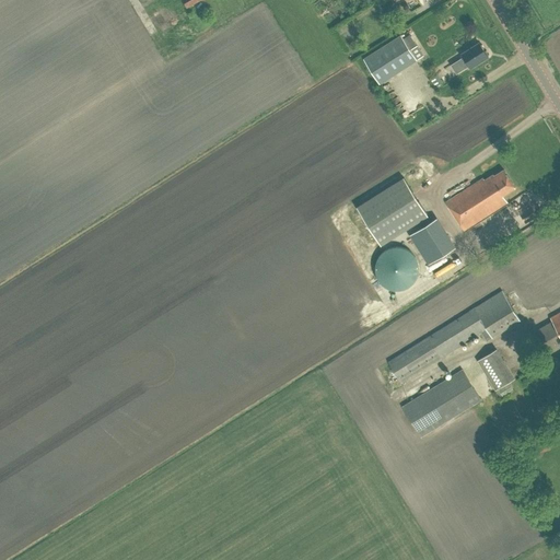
[(411,50),(401,34),(364,58),(380,83),(417,59),(423,55),(418,46),(411,50)]
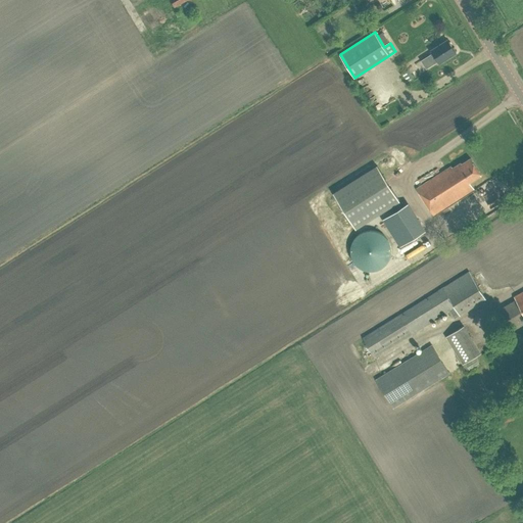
[(440,62),(457,52),(448,40),(432,50),(433,52),(421,59),(427,68),(439,61),(440,62)]
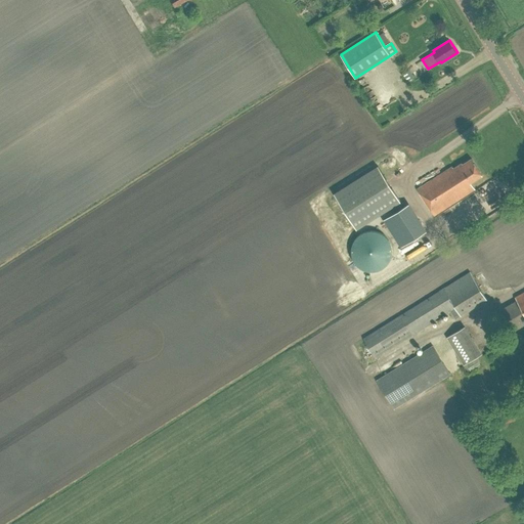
[(474,163),(472,159),(463,164),(462,162),(433,181),(418,190),(434,216),(476,189),(471,182),(482,175),(475,163),(474,163)]
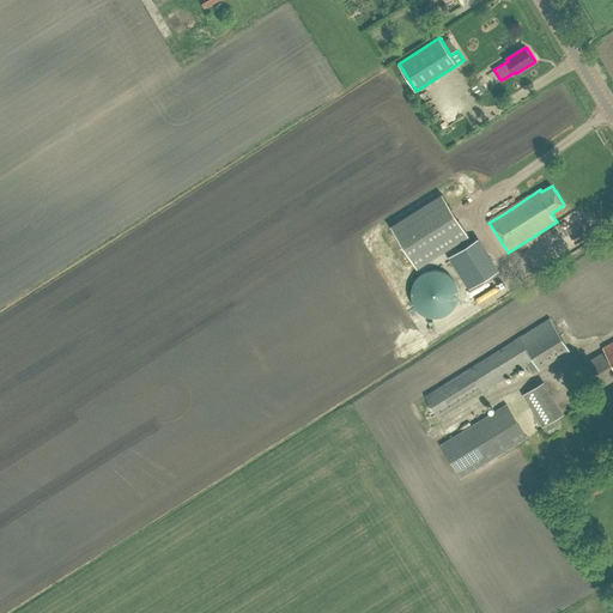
[(392,226),(418,268),(468,237),(442,194),(392,226)]
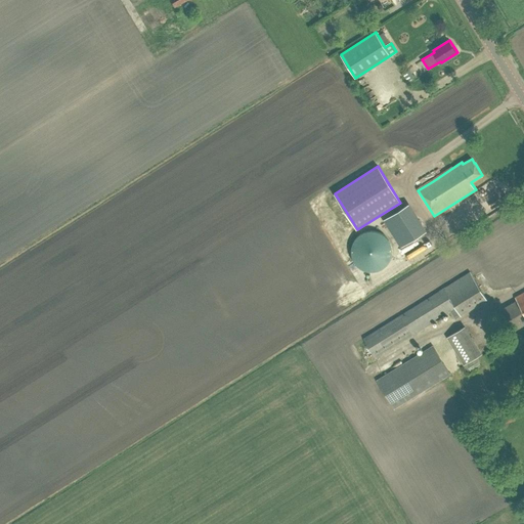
[(418,205),(389,217),(402,247),(431,234),(418,205)]
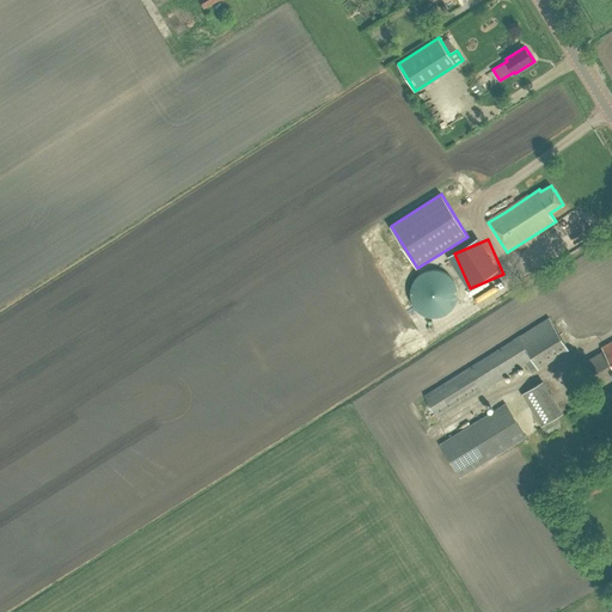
[(410,289),(410,293),(410,298),(411,301),(415,307),(417,311),(421,313),(426,316),(430,317),(434,317),(439,317),(442,316),(448,313),(451,311),(453,307),(457,301),(458,298),(458,293),(458,289),(457,286),(453,280),(451,276),(448,274),(442,271),(439,270),(434,269),(430,270),(426,271),(421,274),(417,276),(415,280),(411,286),(410,289)]
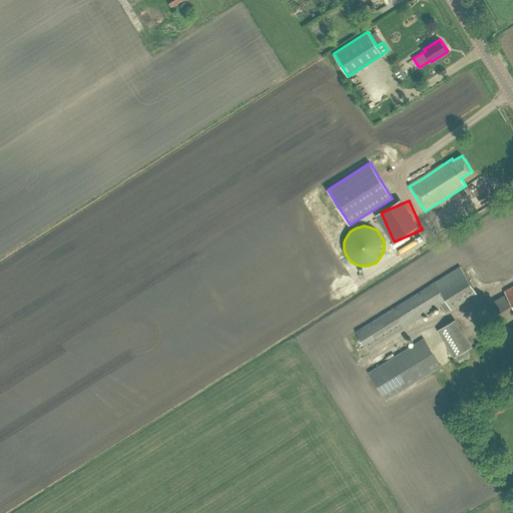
[(452,310),(477,294),(460,267),(356,331),(368,351),(442,305),(446,312),(451,309),(452,310)]
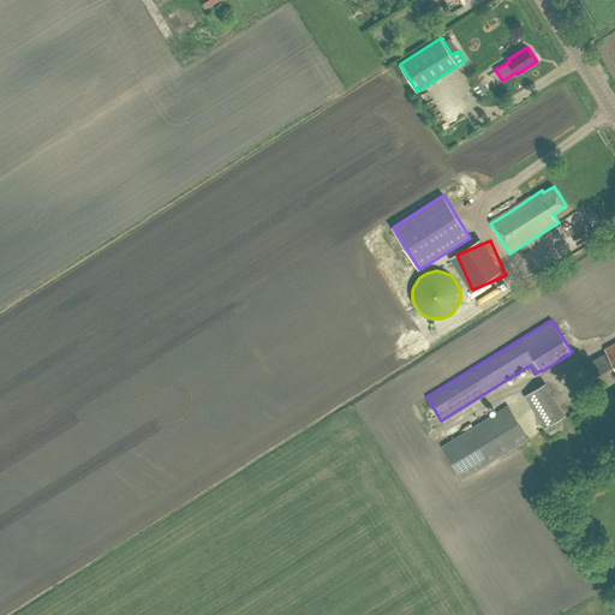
[(614,344),(604,351),(607,354),(584,368),(597,392),(614,381),(614,344)]
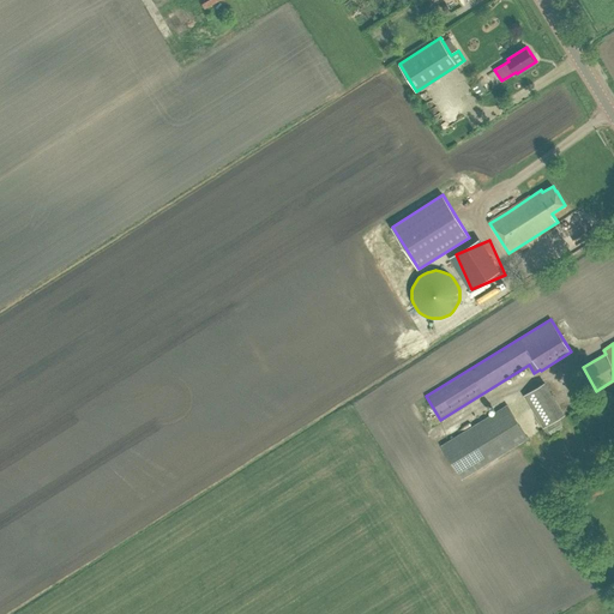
[(543,427),(569,416),(553,381),(528,393),(543,427)]
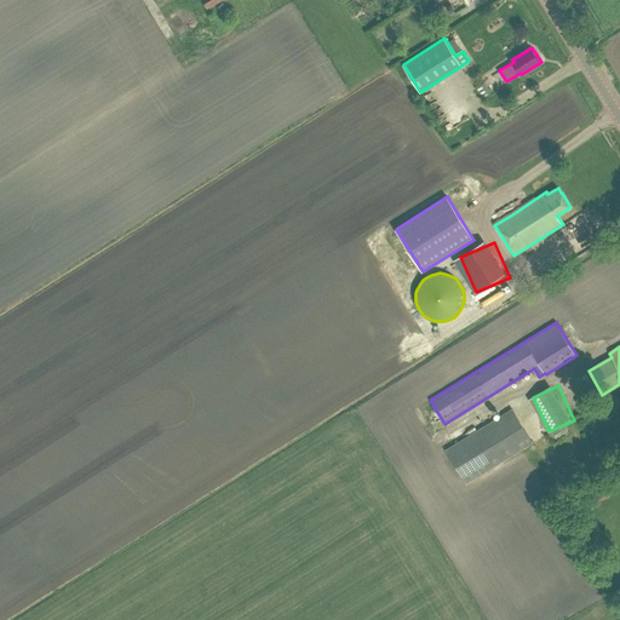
[(465,482),(532,442),(511,407),(445,448),(465,482)]
